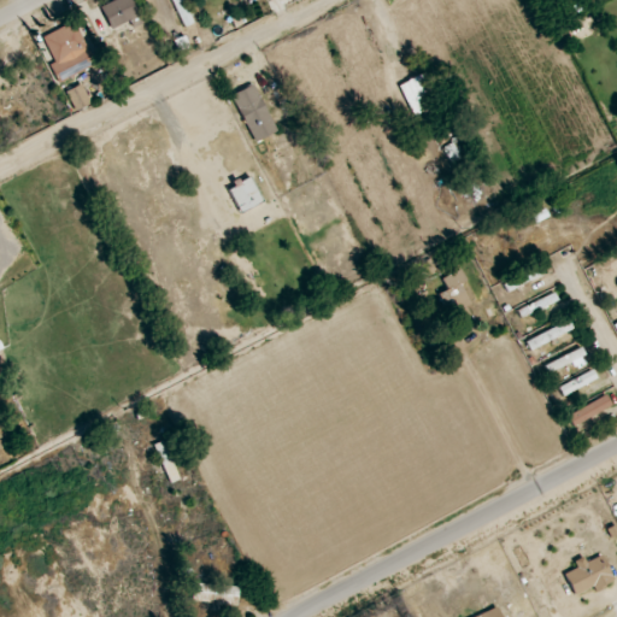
[(110,28),(139,17),(131,0),(113,0),(100,6),(110,28)]
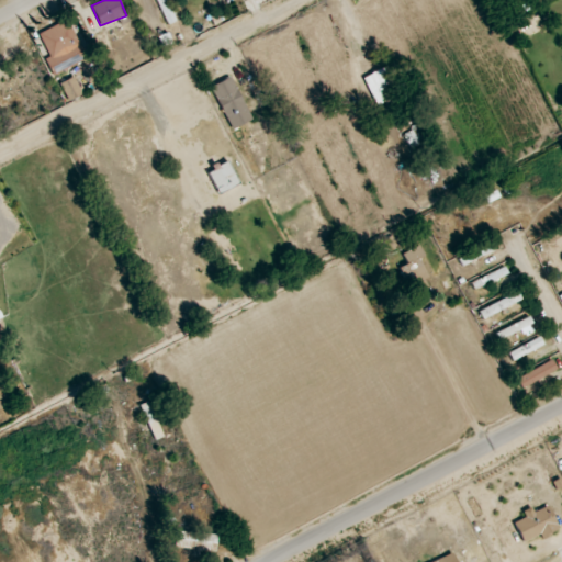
[(177,21),(167,0),(156,0),(167,25),(177,21)]
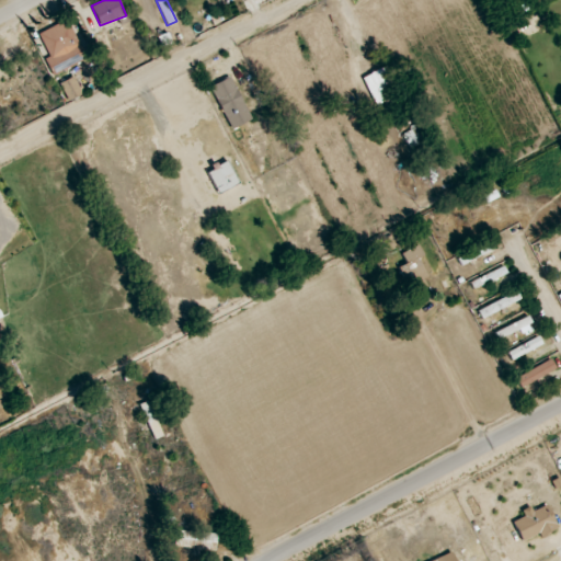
[(38,34),(49,57),(45,59),(53,76),(87,59),(67,20),(38,34)]
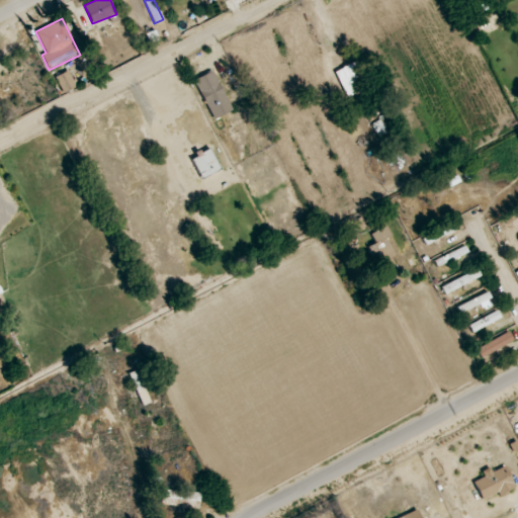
[(355,94),(358,100),(370,94),(356,62),(335,71),(347,98),(355,94)]
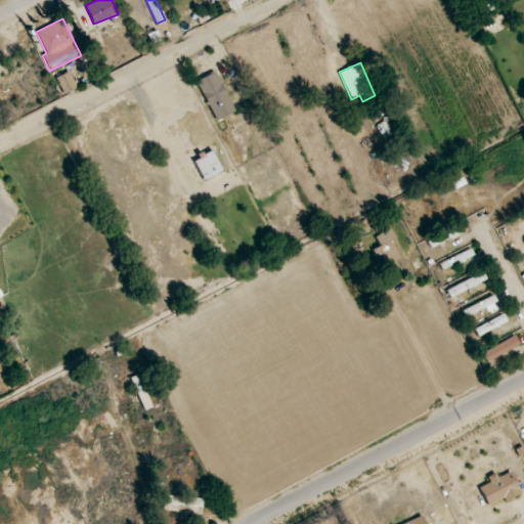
[(77,88),(69,72),(55,79),(63,94),(77,88)]
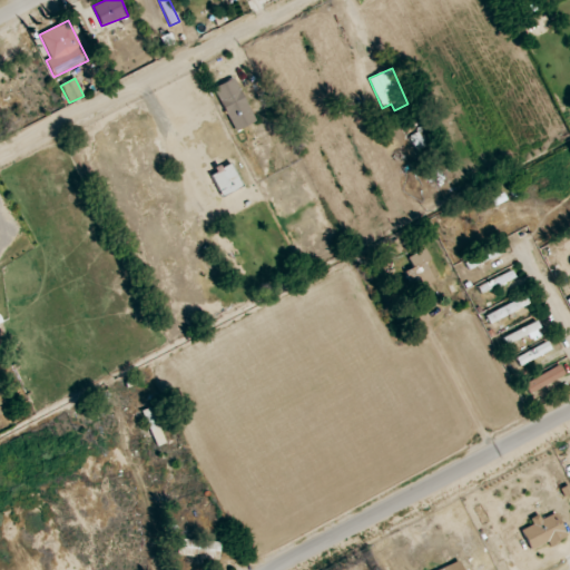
[(254,124),(236,78),(215,86),(232,131),(254,124)]
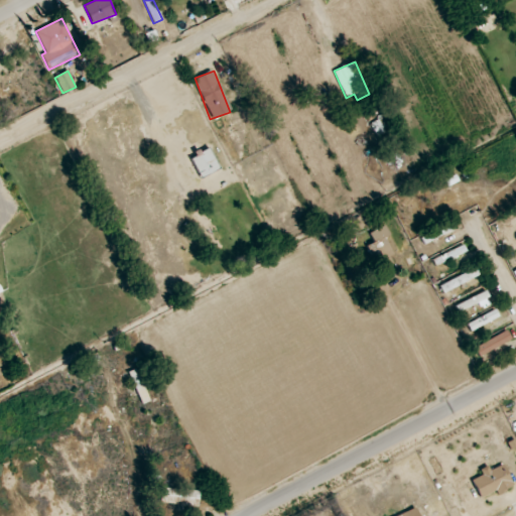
[(190,156),(201,177),(220,168),(209,147),(190,156)]
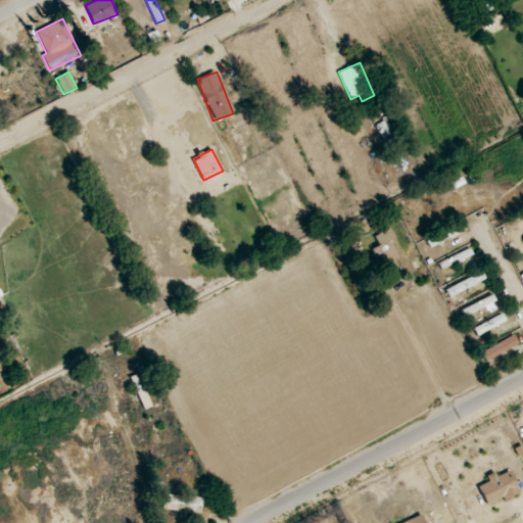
[(426,239),(430,247),(461,233),(458,224),(426,239)]
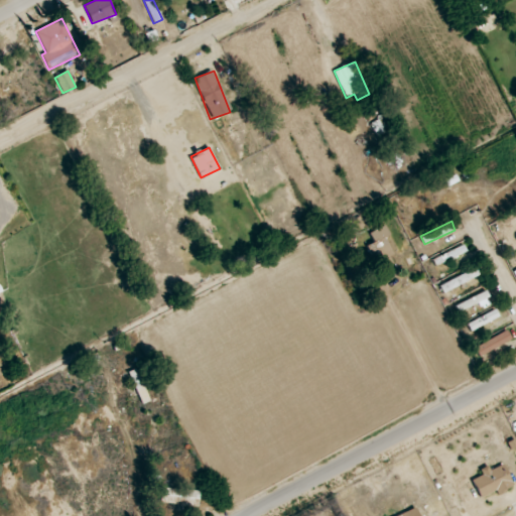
[(385,238),(390,236),(385,226),(370,233),(375,243),(367,246),(376,265),(394,257),(385,238)]
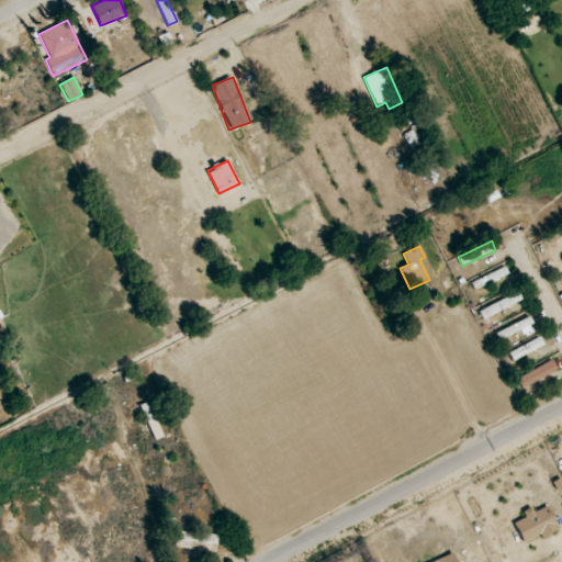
[(471,282),(474,290),(508,274),(505,267),(471,282)]
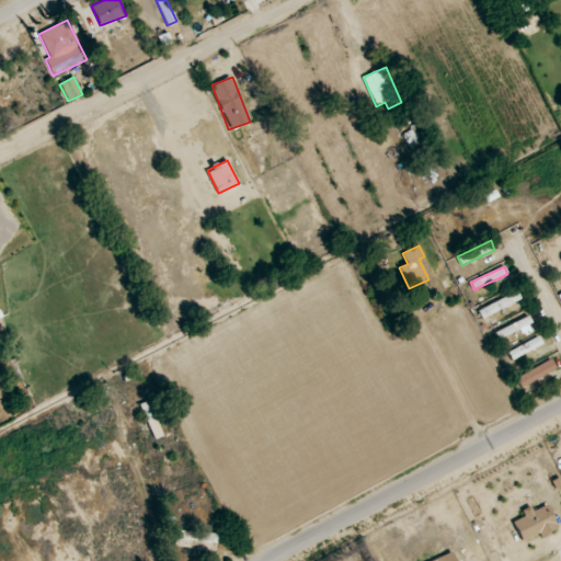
[(478,310),(482,319),(522,299),(517,290),(478,310)]
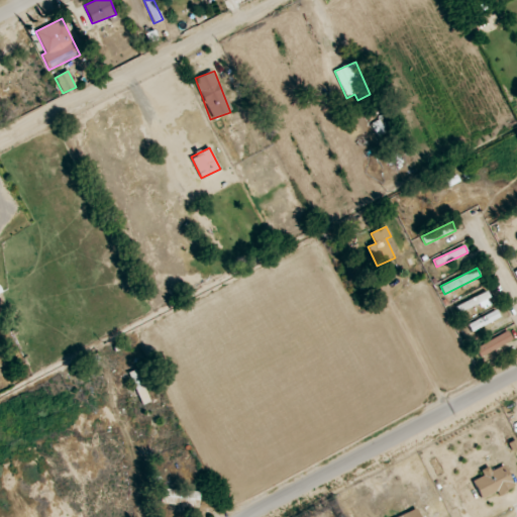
[(459,313),(490,301),(487,293),(456,305),(459,313)]
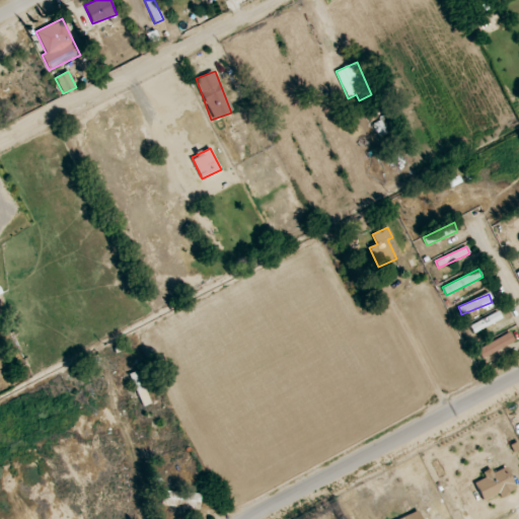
[(469,324),(472,332),(502,320),(499,312),(469,324)]
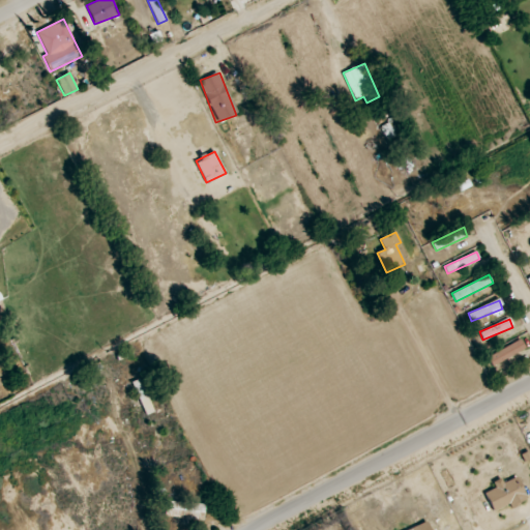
[(487,357),(492,366),(525,348),(521,340),(487,357)]
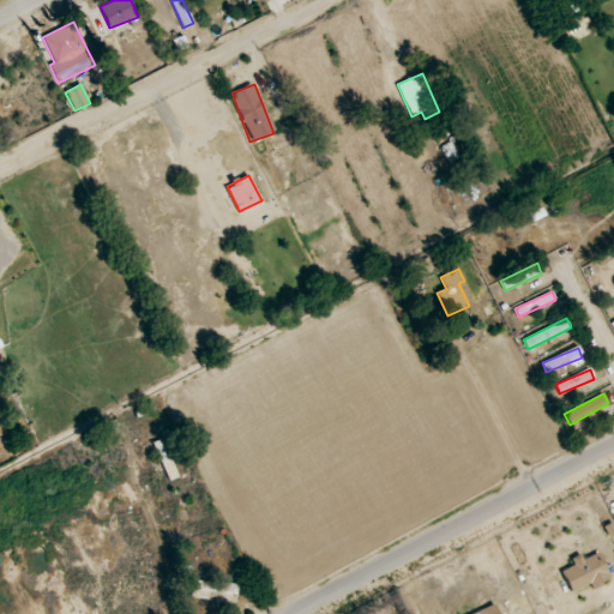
[(162,465),(170,462),(166,450),(157,453),(162,465)]
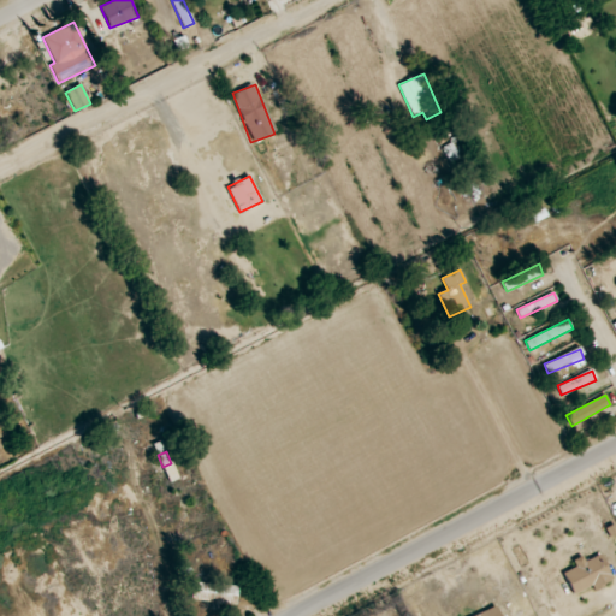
[(585,562),(584,560),(562,570),(573,594),(591,586),(592,590),(612,580),(600,555),(585,562)]
